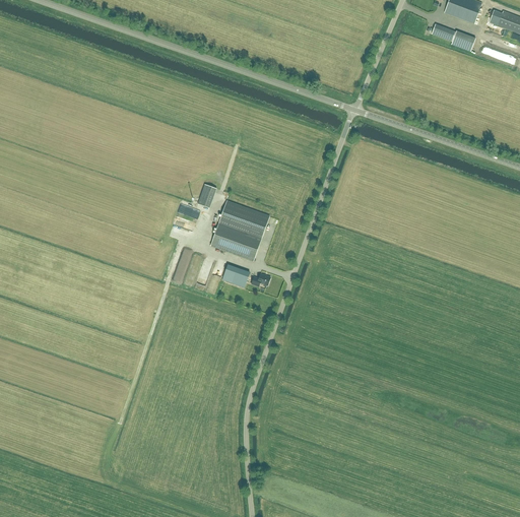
[(448,0),(445,10),(474,21),(481,1),(479,0),(448,0)]
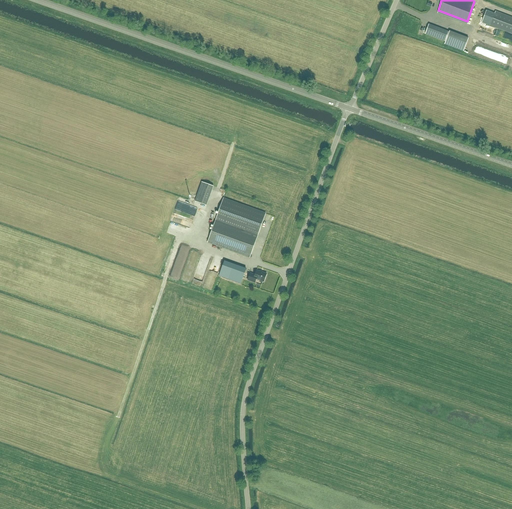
[(511,31),(511,14),(495,8),(494,11),(486,8),(482,20),(511,31)]
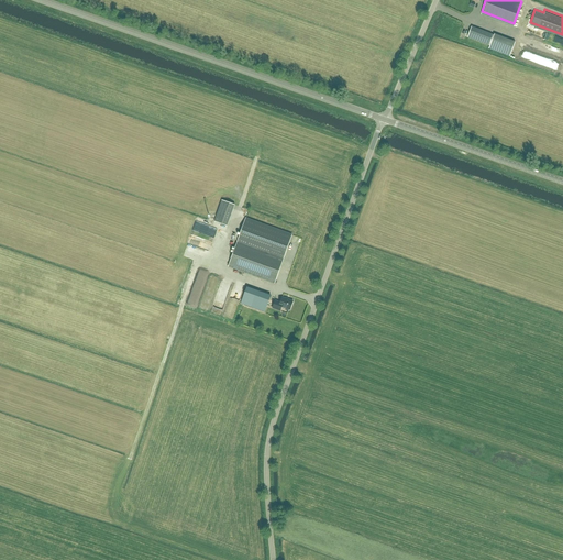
[(488,43),(493,32),(472,23),(467,35),(488,43)]
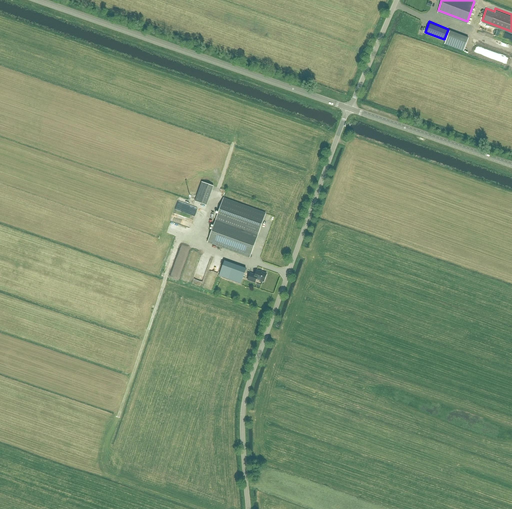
[(449,28),(445,41),(464,49),(469,35),(449,28)]
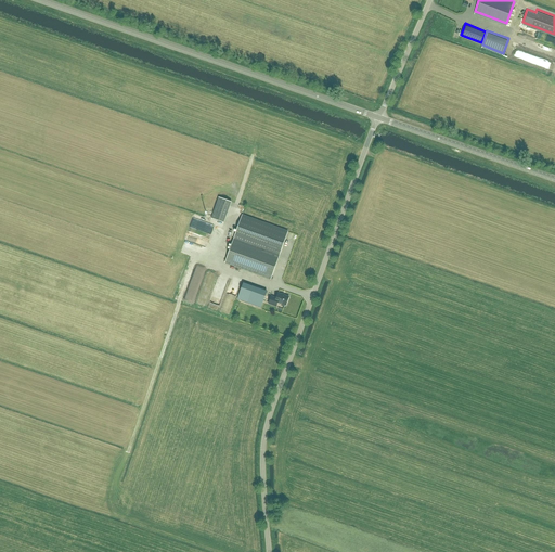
[(287,228),(243,212),(226,259),(270,276),(287,228)]
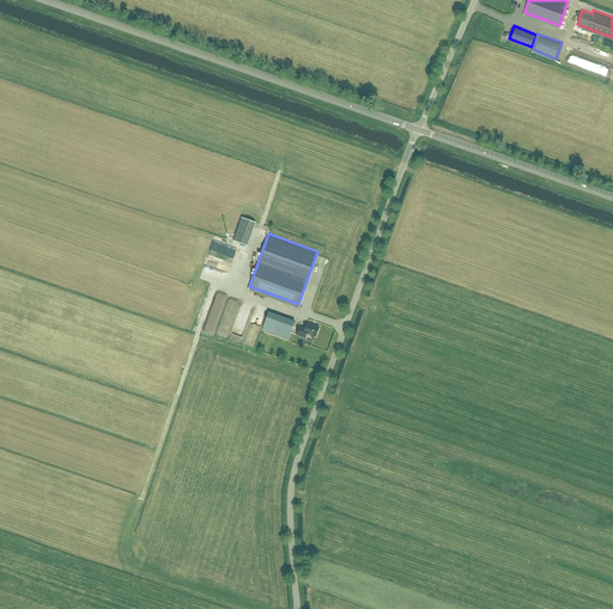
[(218,275),(224,278),(236,247),(229,244),(218,275)]
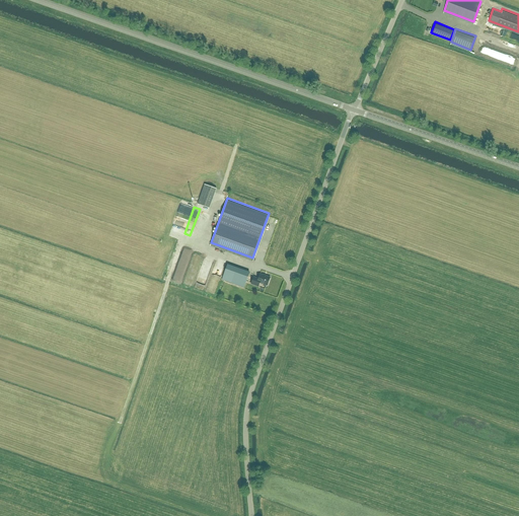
[(214,258),(211,268),(213,269),(211,274),(219,276),(224,261),(214,258)]
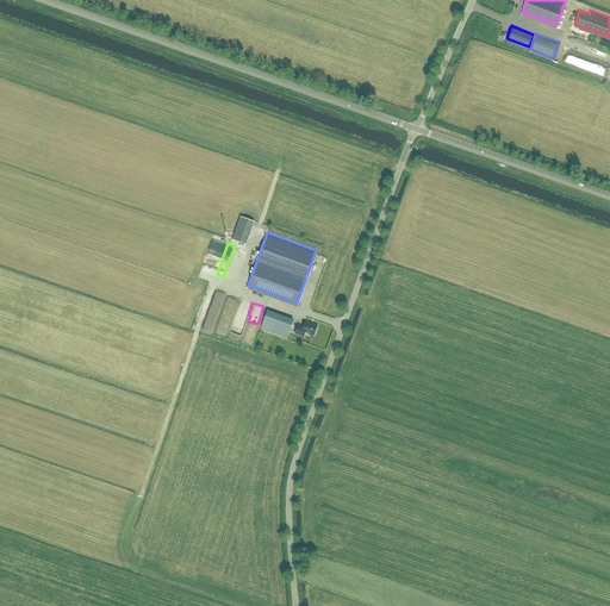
[(288,330),(293,317),(290,316),(279,311),(274,324),(285,329),(288,330)]
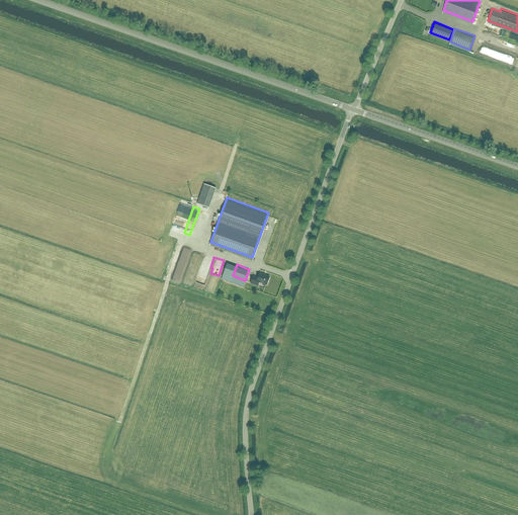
[(179,279),(183,269),(175,266),(171,276),(179,279)]
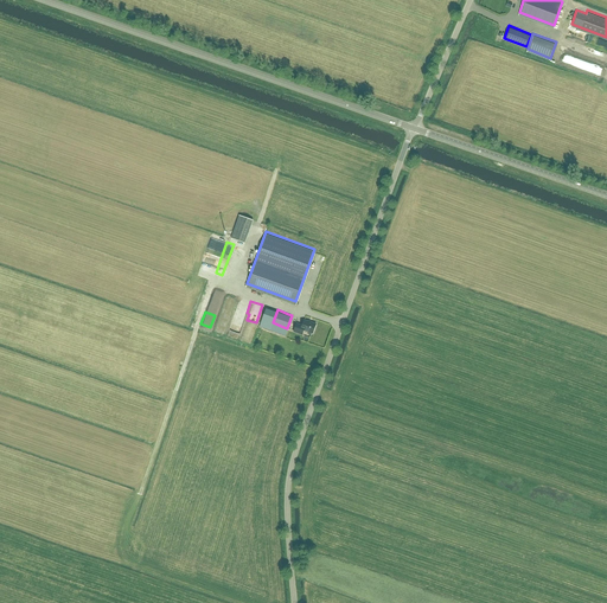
[(313,331),(315,321),(304,316),(302,322),(296,320),(294,328),(302,332),(304,327),(308,328),(307,329),(308,331),(311,332),(312,331),(312,329),(313,331)]
